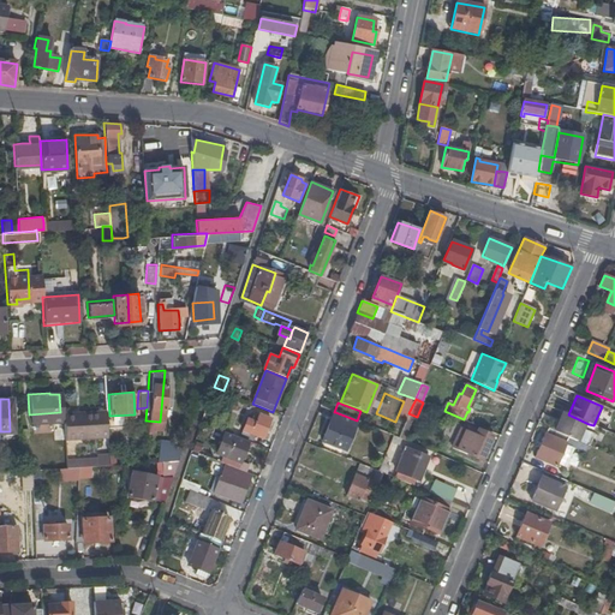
[(60,412),(61,437),(105,436),(103,410),(60,412)]
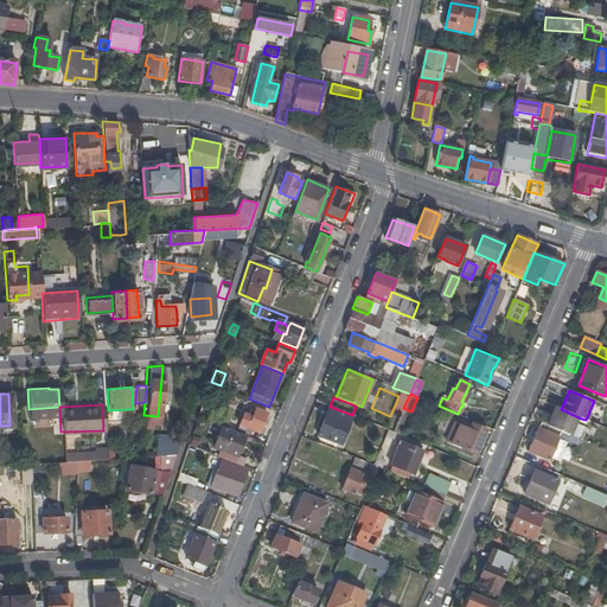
[(321,436),(318,443),(336,451),(339,443),(340,443),(352,415),(331,407),(319,435),(321,436)]
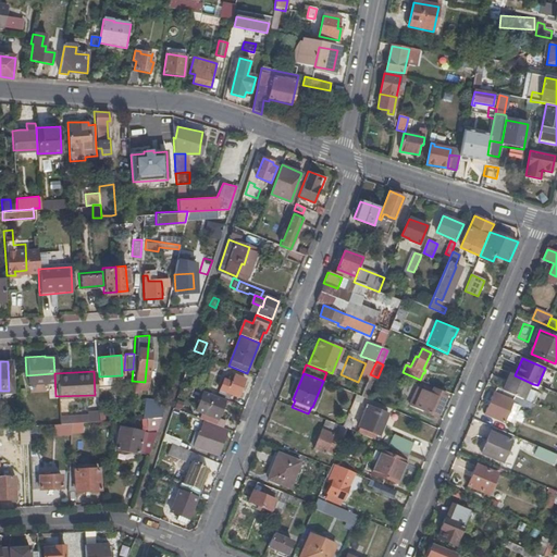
[(503,392),(527,400),(533,384),(515,375),(510,374),(503,392)]
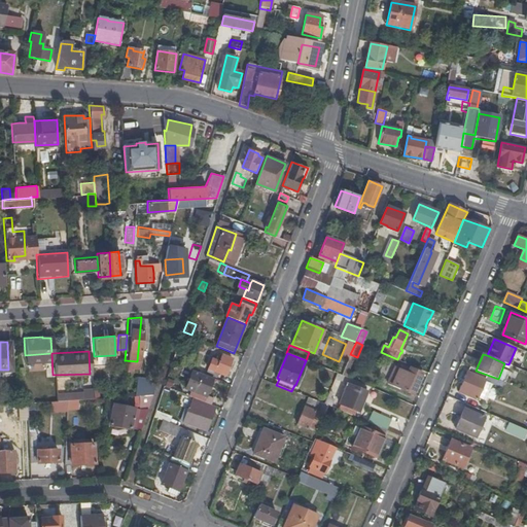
[(218,362),(211,360),(208,371),(225,377),(232,359),(221,355),(218,362)]
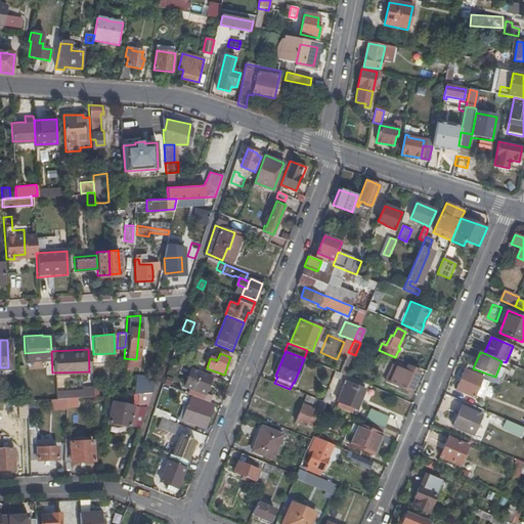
[(390,384),(410,392),(420,372),(399,362),(397,367),(393,365),(387,380),(391,382),(390,384)]
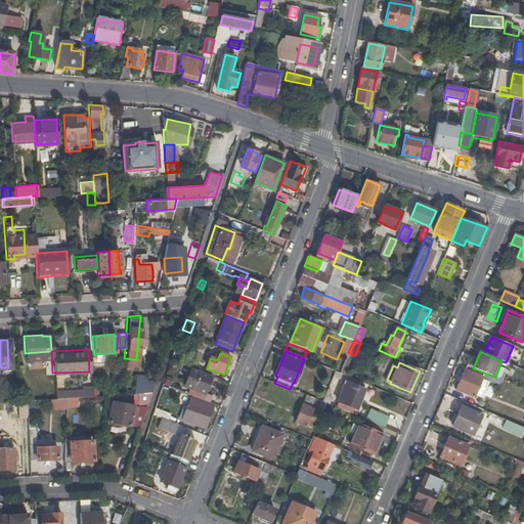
[(473,368),(467,365),(466,370),(482,378),(482,379),(488,382),(498,386),(501,380),(495,377),(473,368)]
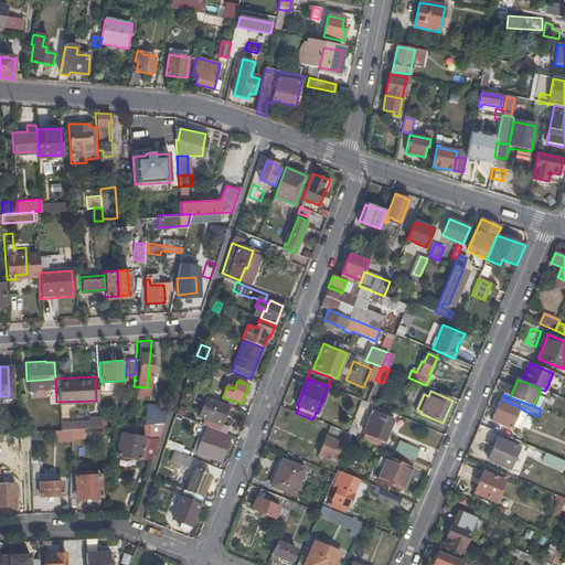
[(520,407),(502,400),(501,400),(492,420),(511,428),(512,427),(520,408),(520,407)]
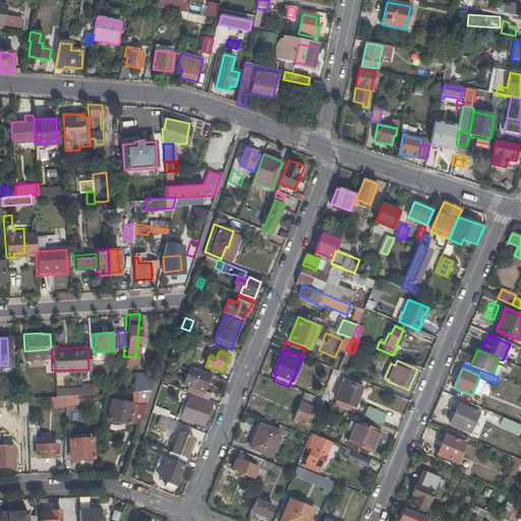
[(204,392),(211,373),(199,369),(195,380),(190,377),(186,385),(204,392)]
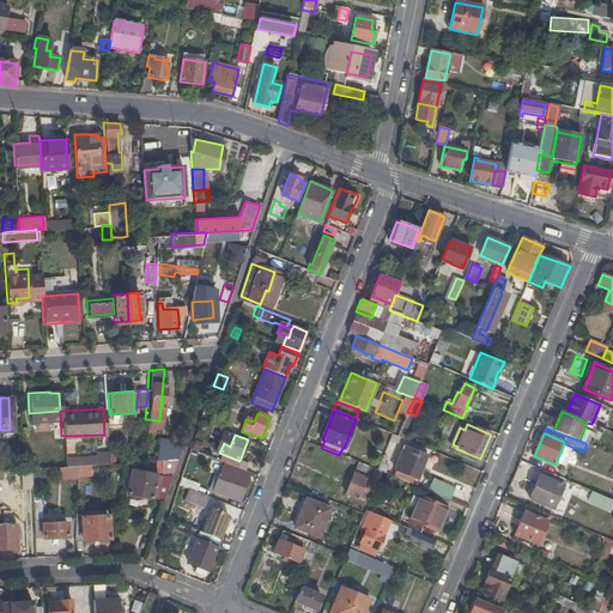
[(398,444),(400,437),(398,436),(392,435),(389,441),(398,444)]
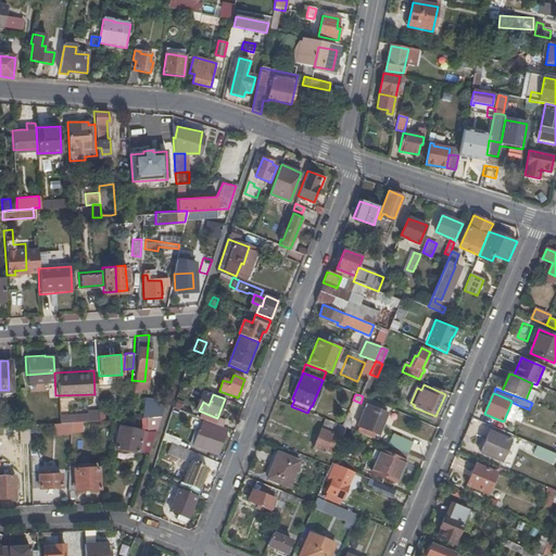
[(142,416),(152,416),(153,402),(154,397),(143,396),(142,416)]
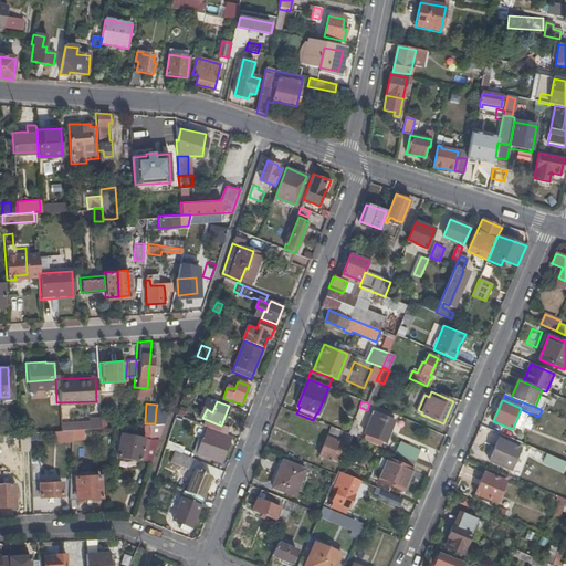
[(165,411),(156,409),(155,423),(161,422),(165,411)]
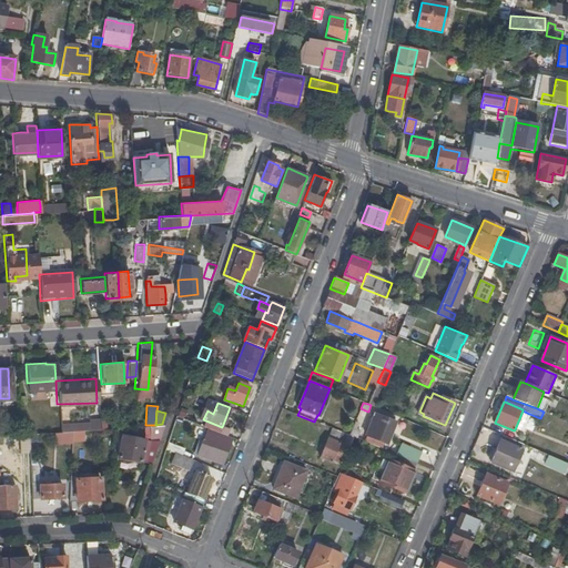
[(521,432),(529,414),(523,411),(515,429),(521,432)]
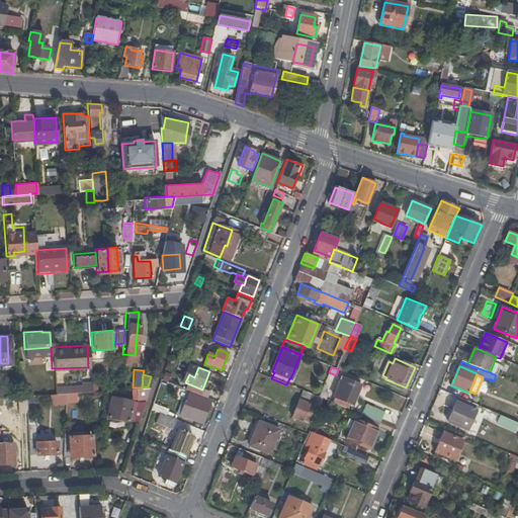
[(334,397),(332,403),(347,409),(349,404),(351,404),(359,385),(358,384),(359,381),(344,375),(343,378),(342,378),(334,397)]
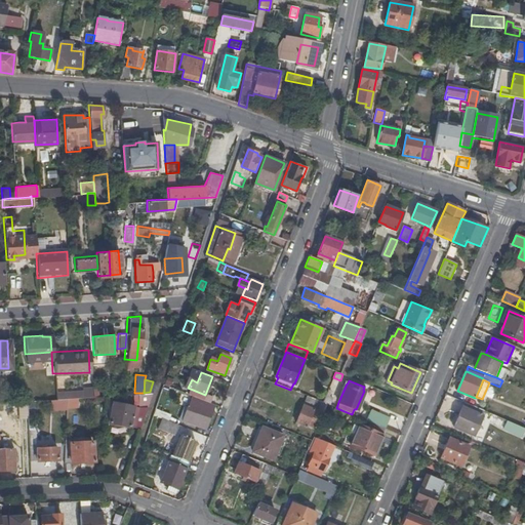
[(90,389),(52,391),(53,398),(64,397),(65,397),(75,397),(90,396),(90,389)]
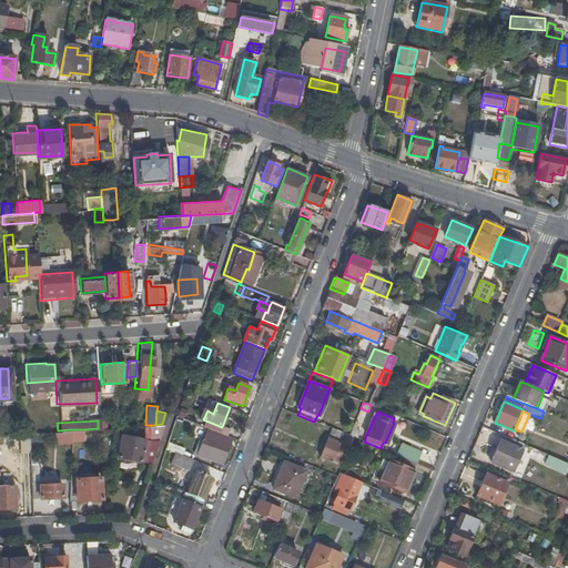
[(350,436),(354,437),(356,438),(359,432),(356,430),(358,425),(354,423),(350,436)]
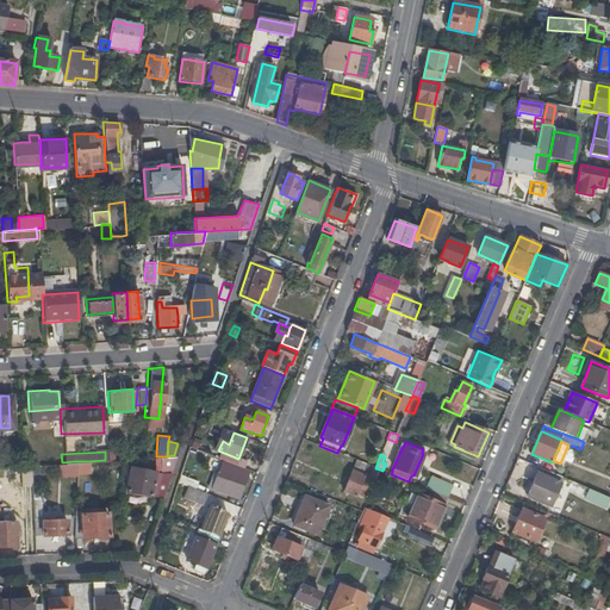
[(154,456),(156,473),(128,467),(123,491),(160,498),(174,455),(167,456),(156,456),(154,456)]
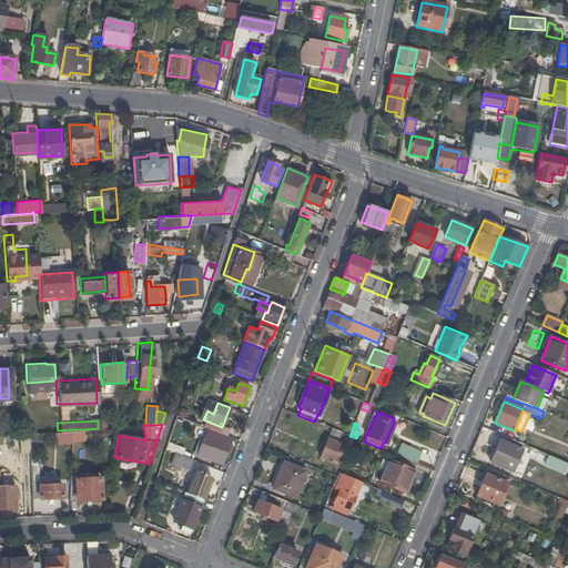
[(58,430),(54,430),(54,440),(69,439),(69,438),(69,429),(58,430)]
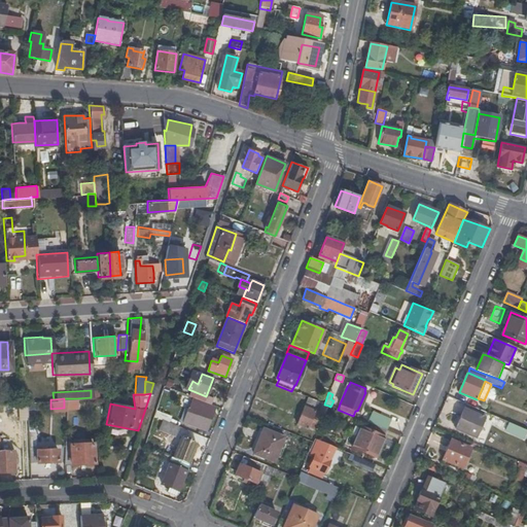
[(64,398),(64,407),(75,407),(75,398),(65,398),(64,398)]
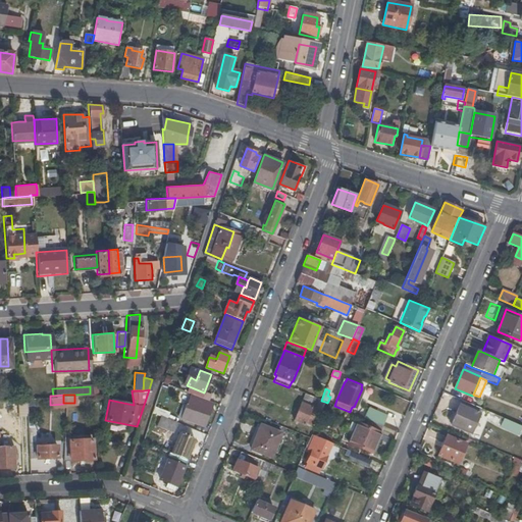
[(159,404),(168,405),(169,396),(161,395),(159,404)]
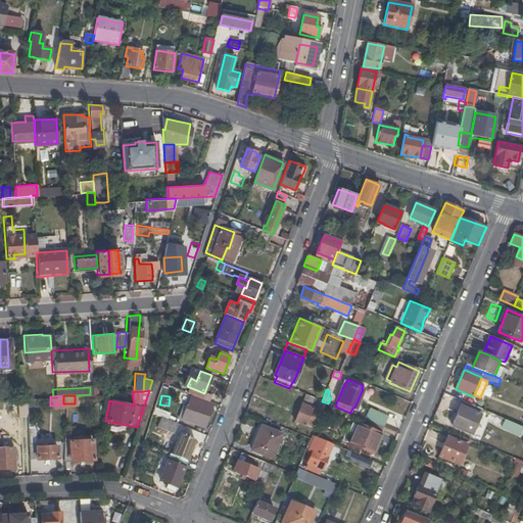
[(16,398),(15,399),(16,415),(25,414),(25,398),(16,398)]
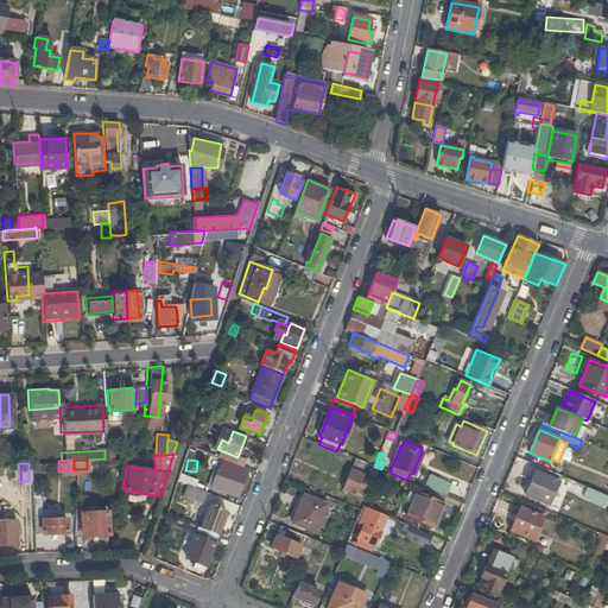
[(219,472),(214,470),(208,485),(211,486),(211,487),(220,491),(221,491),(238,496),(247,473),(222,463),(219,472)]
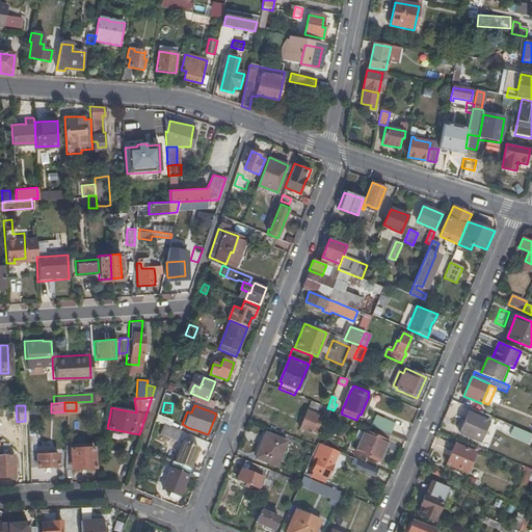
[(470,408),(459,434),(480,443),(490,417),(470,408)]
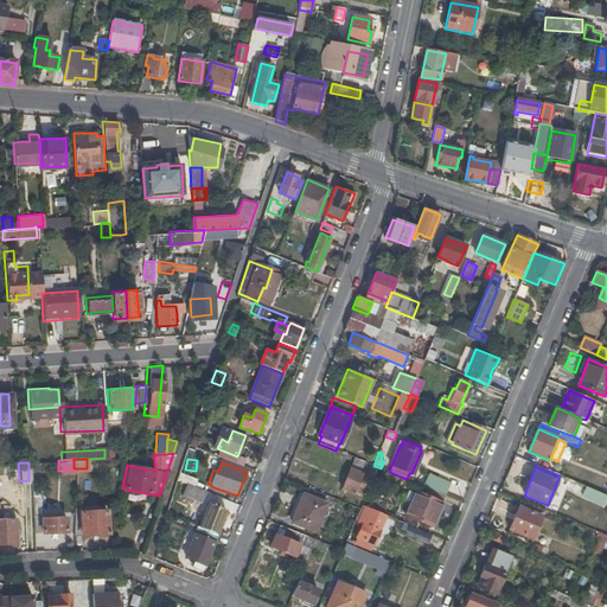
[(362,474),(350,470),(342,490),(355,494),(355,493),(364,497),(368,486),(365,486),(366,483),(360,480),(362,474)]
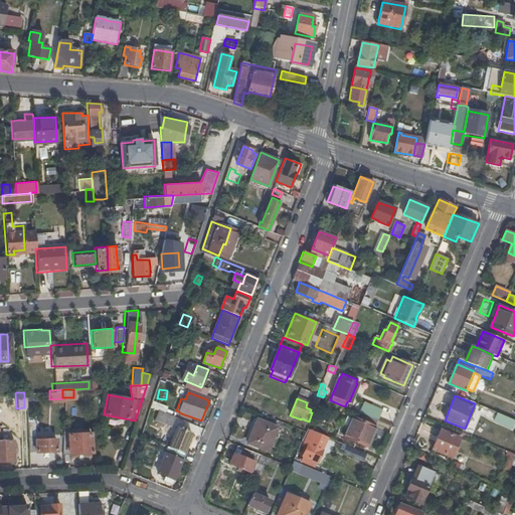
[(167,408),(153,403),(151,408),(165,414),(167,408)]
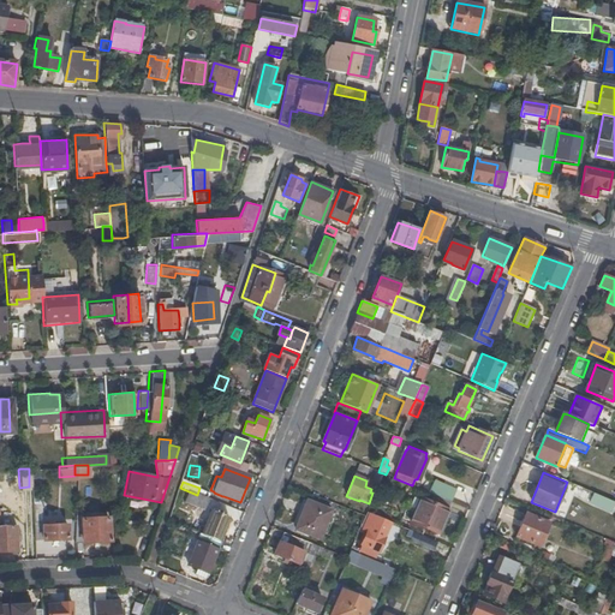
[(451,502),(455,491),(437,483),(433,495),(434,495),(451,502)]
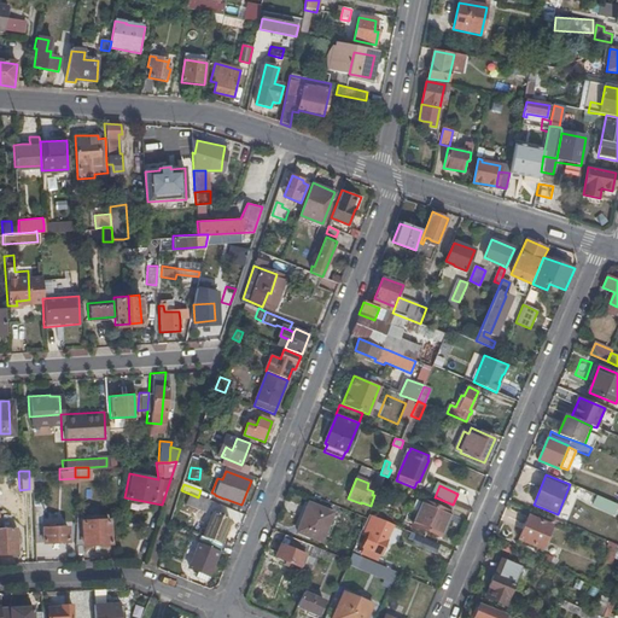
[(617,503),(595,495),(592,506),(614,516),(617,508),(617,503)]
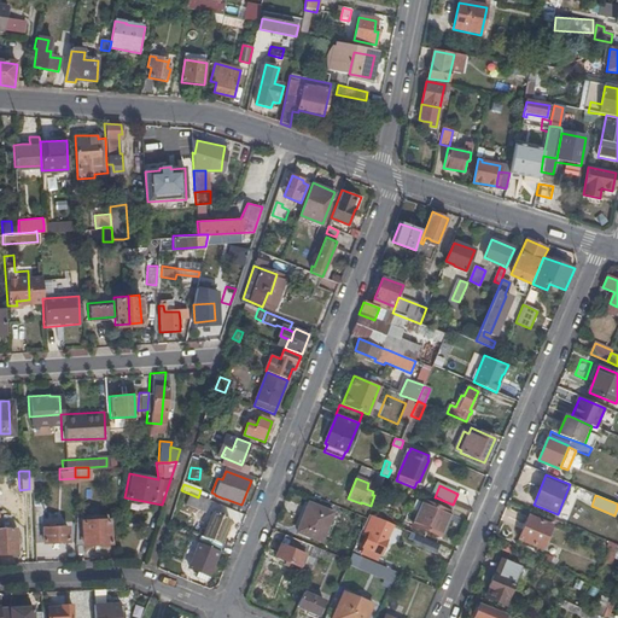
[(439,536),(453,505),(436,497),(432,506),(420,501),(410,524),(439,536)]
